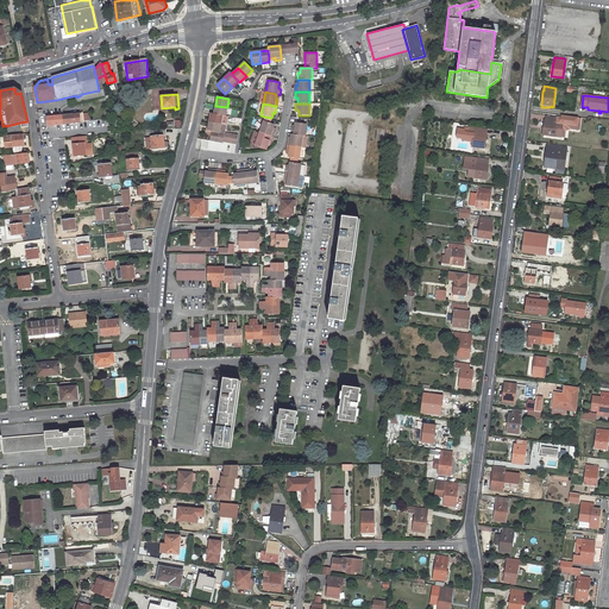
[(215,106),(213,114),(225,117),(227,107),(215,106)]
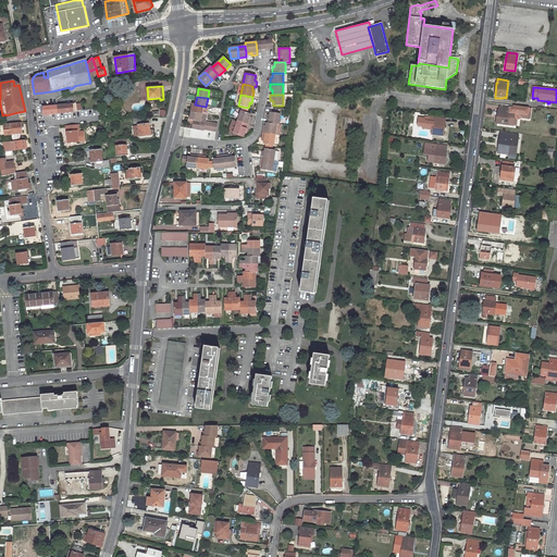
[(76,111),(81,110),(81,102),(64,104),(58,106),(59,113),(61,112),(70,112),(76,111)]
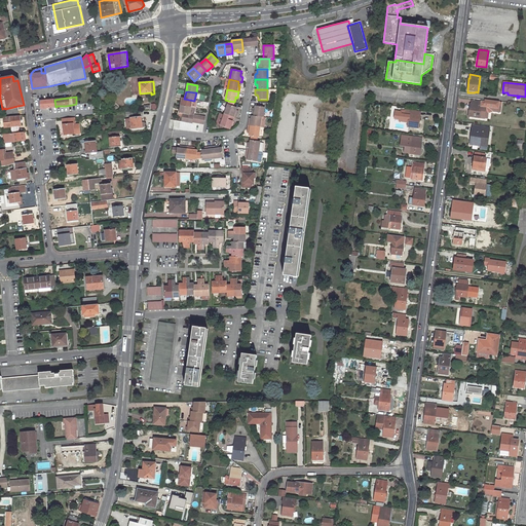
[(182,98),(180,106),(190,108),(194,108),(196,101),(194,101),(184,99),(182,98)]
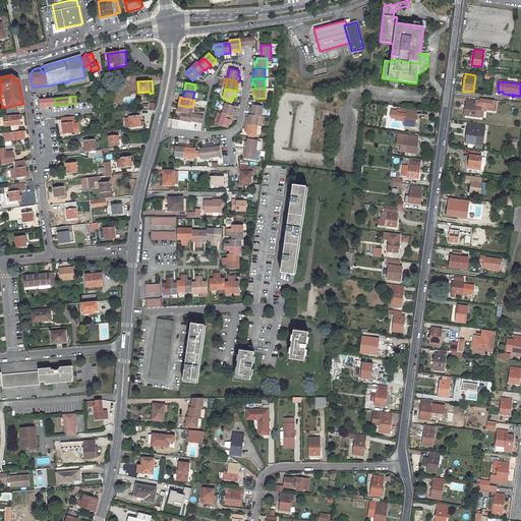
[(45,98),(40,98),(41,107),(55,106),(54,99),(45,99),(45,98)]
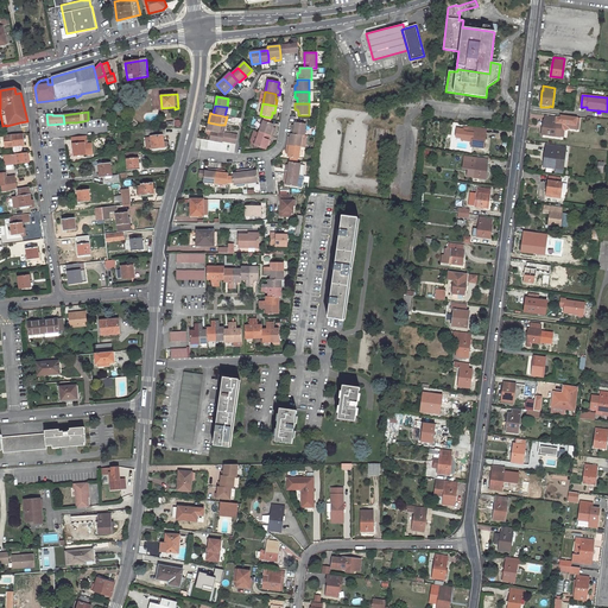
[(543,135),(543,138),(546,138),(546,135),(555,137),(556,124),(563,124),(564,119),(545,116),(544,121),(543,135)]
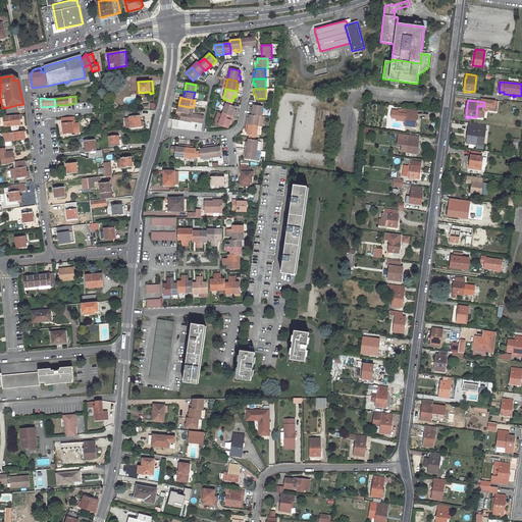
[(225,104),(222,113),(232,117),(233,117),(236,112),(233,112),(233,110),(235,107),(231,105),(225,104)]
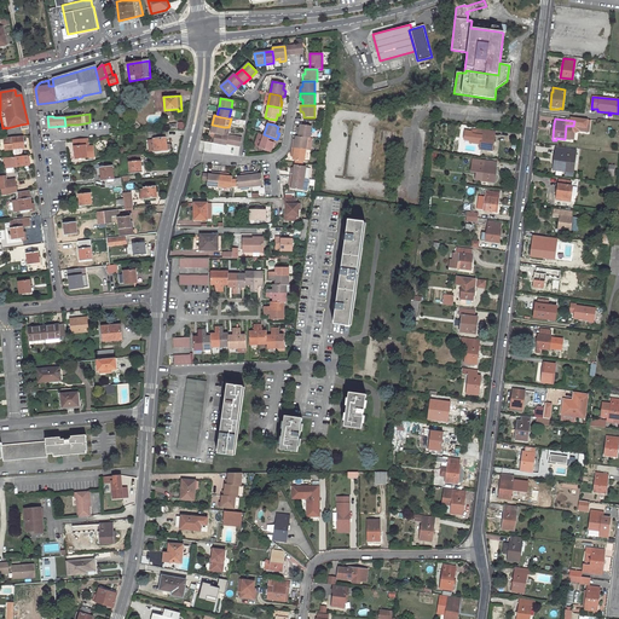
[(65,126),(48,127),(48,132),(61,131),(61,136),(67,136),(68,131),(68,125),(65,126)]
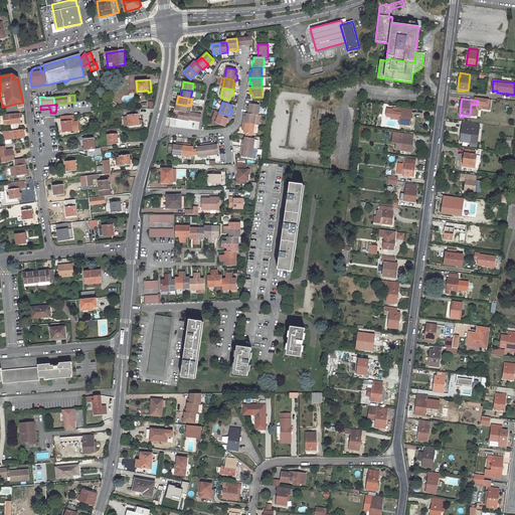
[(176,104),(175,111),(178,112),(182,112),(185,113),(186,106),(176,104)]
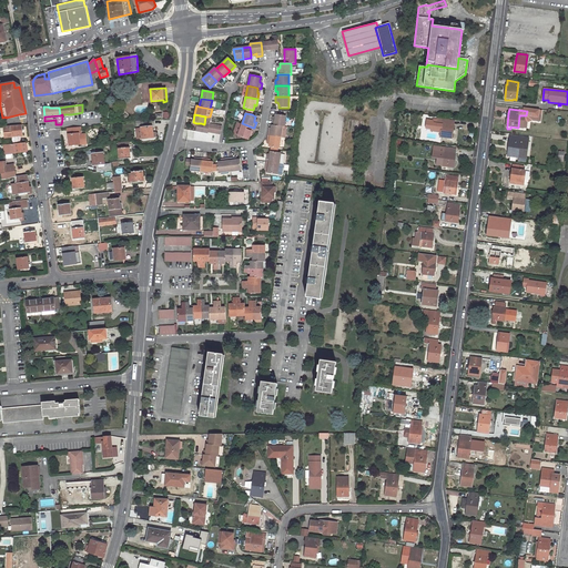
[(272,120),(272,125),(282,127),(284,127),(286,115),(275,114),(275,118),(274,120),(272,120)]
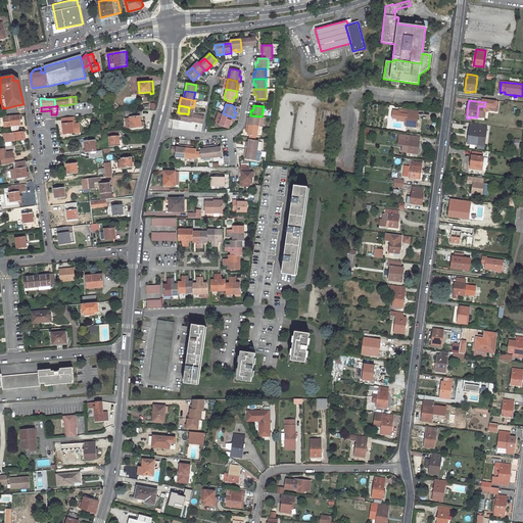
[(407,114),(406,127),(415,128),(417,115),(416,115),(417,111),(403,109),(402,114),(407,114)]
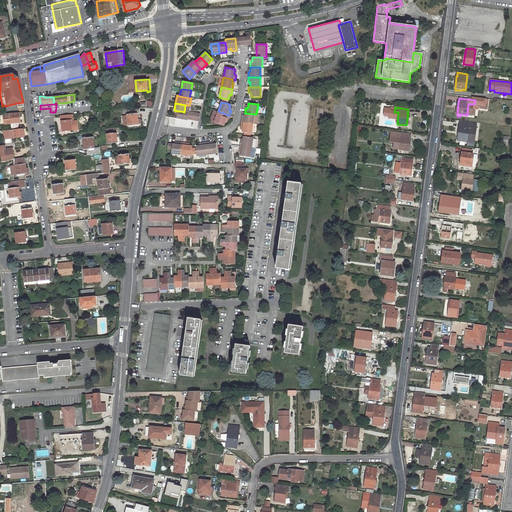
[(136,108),(126,109),(128,124),(138,123),(136,108)]
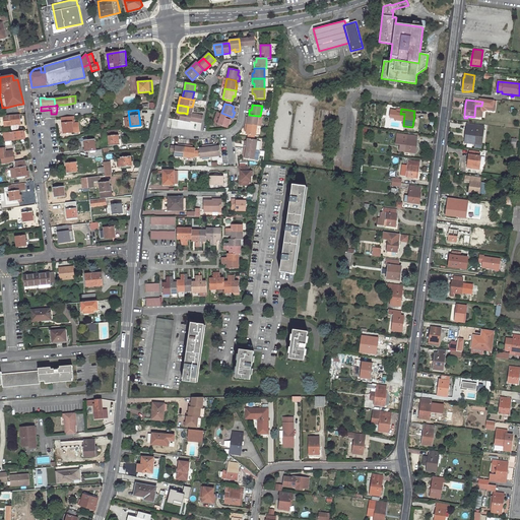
[(221,113),(217,125),(228,128),(232,117),(221,113)]
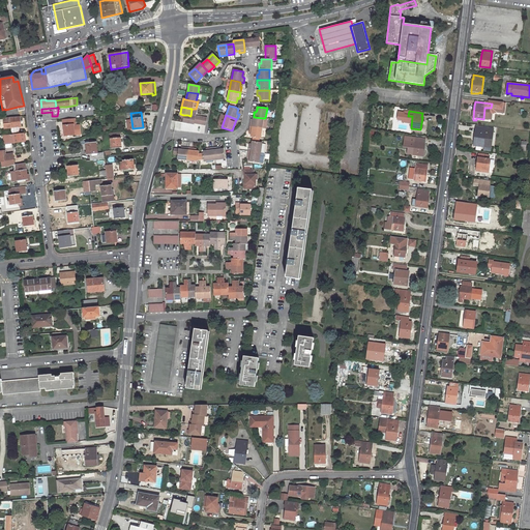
[(19,131),(19,127),(21,127),(21,116),(4,118),(4,119),(6,119),(6,124),(10,124),(11,133),(19,131)]
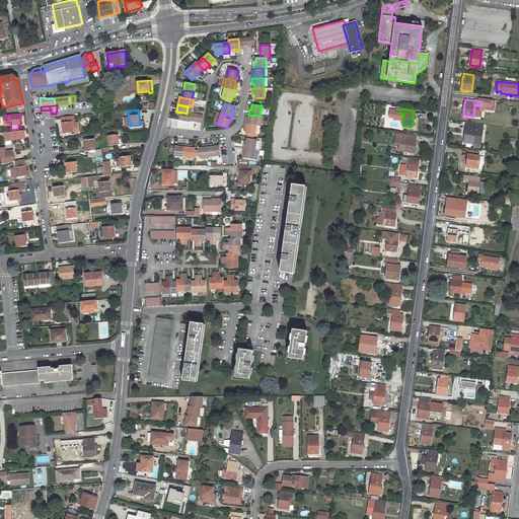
[(245,119),(244,124),(256,126),(257,116),(248,115),(247,117),(247,119),(245,119)]
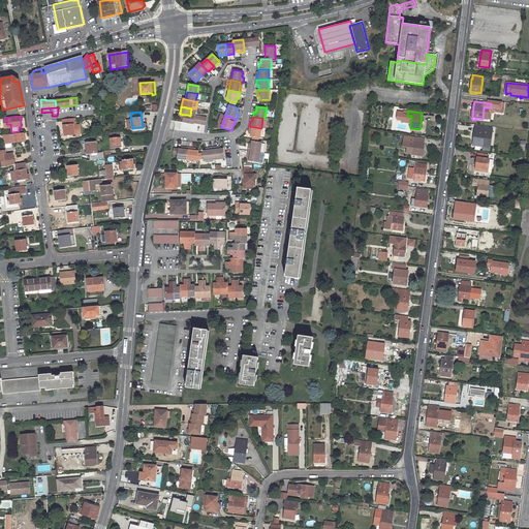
[(75,118),(63,119),(64,131),(65,131),(66,135),(81,134),(80,125),(73,126),(73,125),(75,125),(75,118)]
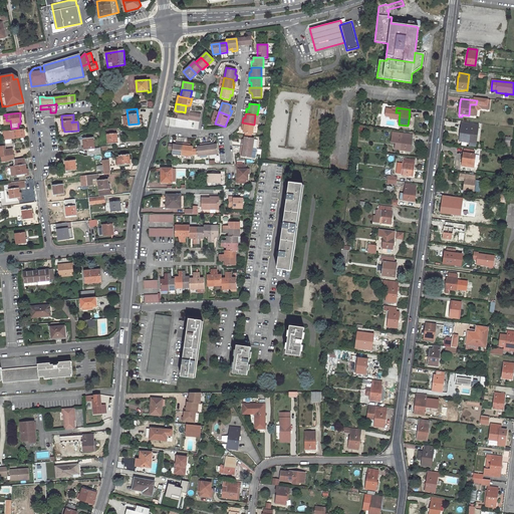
[(242,122),(241,127),(243,129),(243,133),(245,134),(251,135),(252,135),(254,124),(242,122)]
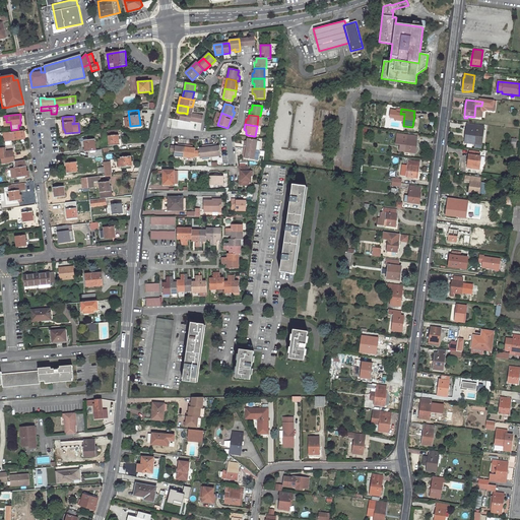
[(475,142),(475,144),(480,144),(482,127),(468,125),(468,130),(467,130),(466,141),(475,142)]
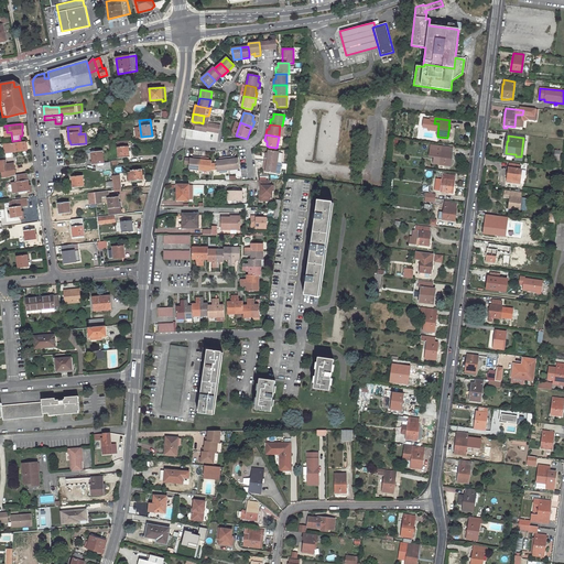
[(117,145),(118,156),(129,155),(127,139),(117,140),(117,145)]
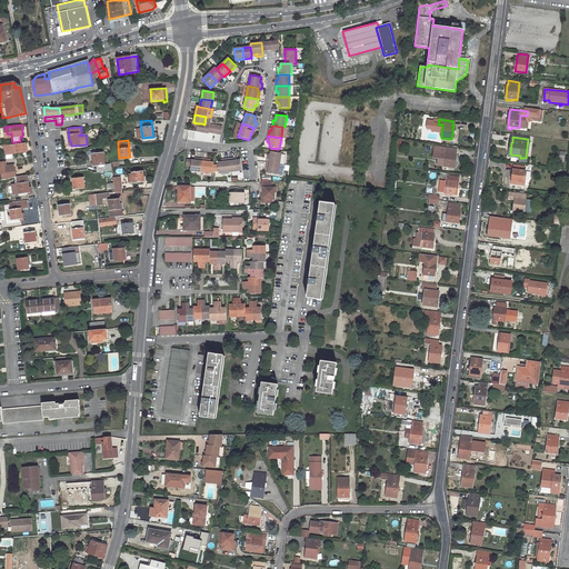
[(26,142),(10,145),(11,153),(27,152),(26,142)]
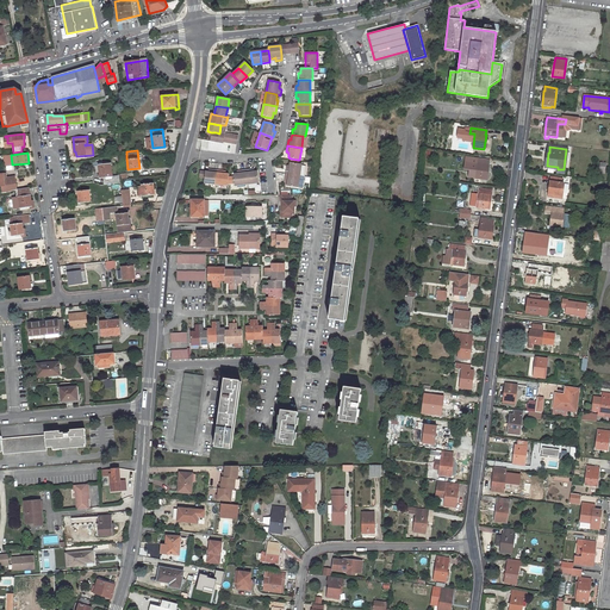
[(477,163),(475,178),(474,184),(480,184),(480,179),(487,179),(489,165),(489,160),(474,157),(473,163),(477,163)]
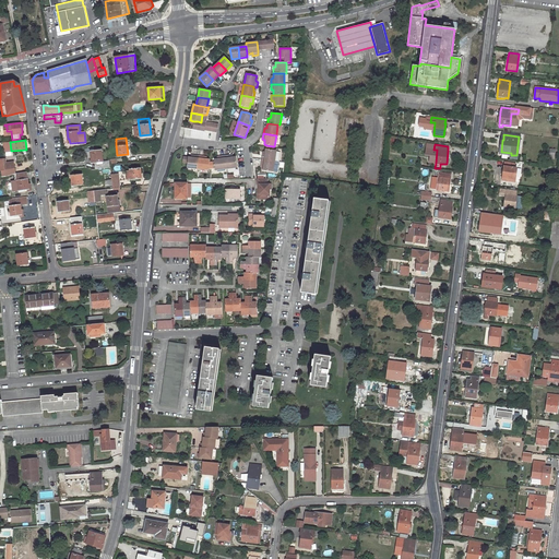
[(262,154),(262,159),(274,162),(275,161),(276,152),(276,151),(273,150),(265,149),(265,152),(264,155),(262,154)]
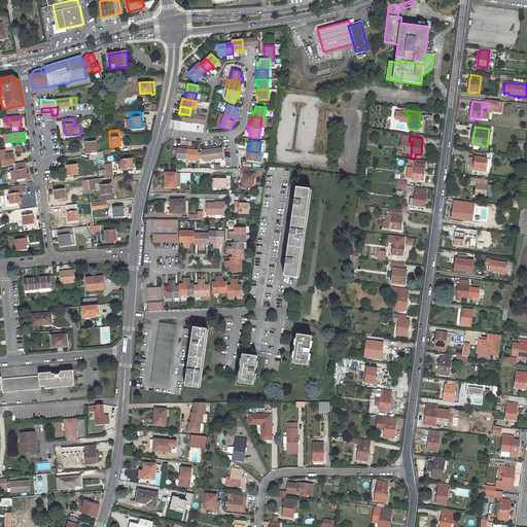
[(95,142),(84,143),(85,153),(88,153),(89,160),(103,157),(103,151),(96,152),(95,142)]
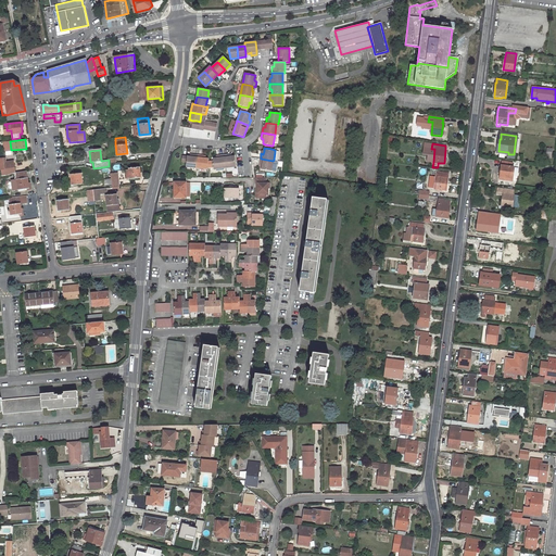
[(229,154),(224,155),(225,168),(236,167),(235,156),(231,156),(229,156),(229,154)]
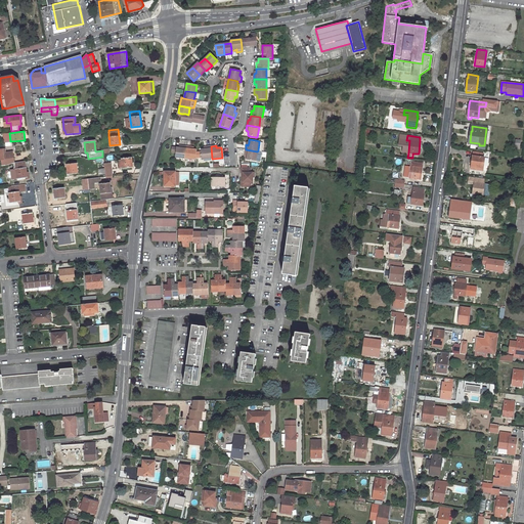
[(176,147),(175,153),(175,158),(185,159),(186,146),(181,146),(181,148),(179,147),(176,147)]
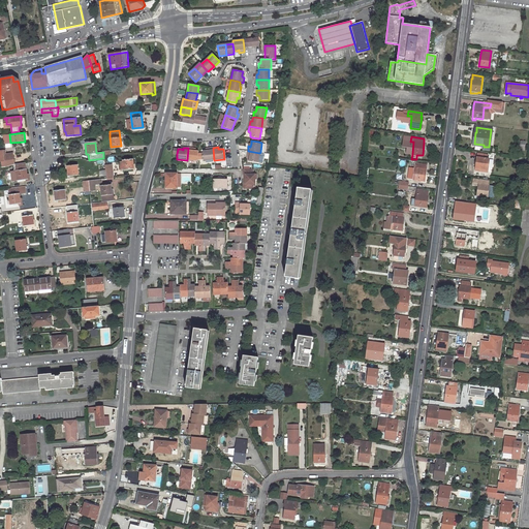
[(188,148),(187,160),(197,161),(197,160),(197,153),(198,151),(195,151),(193,151),(193,148),(188,148)]
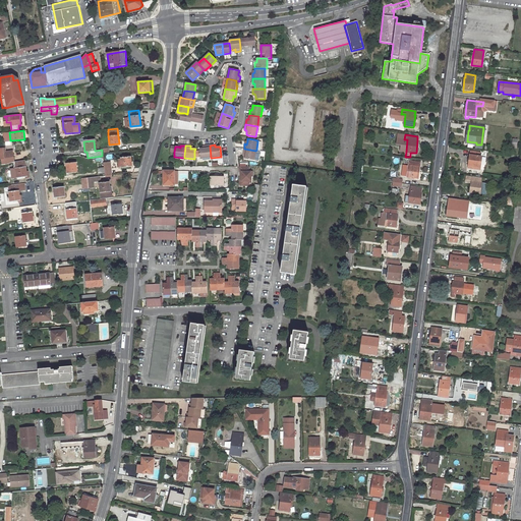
[(201,149),(199,149),(199,151),(200,157),(200,159),(211,158),(210,146),(204,147),(205,148),(201,149)]
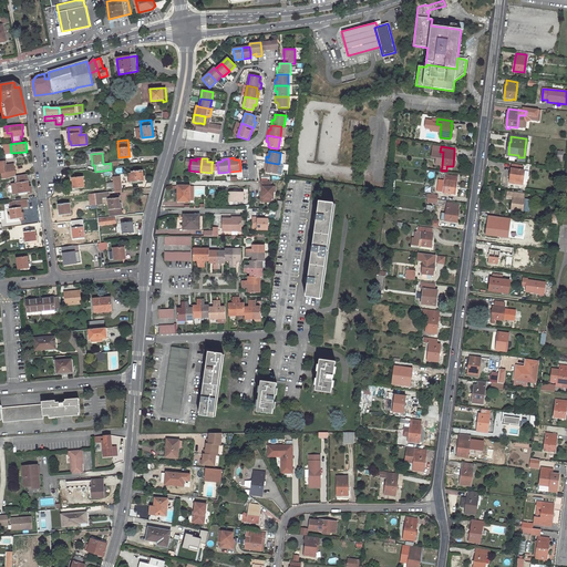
[(0,172),(2,173),(3,179),(6,179),(17,176),(14,164),(4,166),(3,161),(0,161),(0,172)]
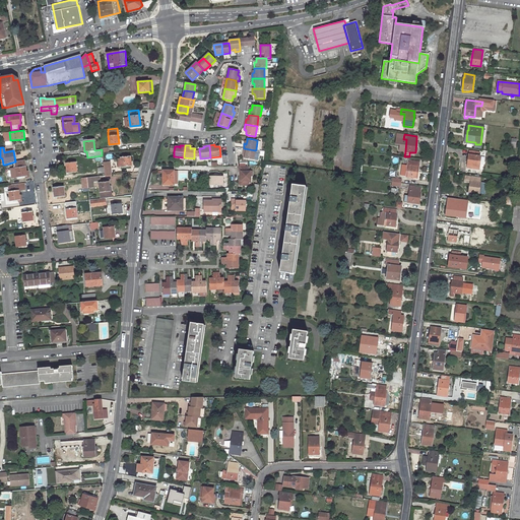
[(244,148),(243,153),(245,154),(245,156),(244,158),(254,160),(254,158),(255,151),(255,150),(244,148)]
